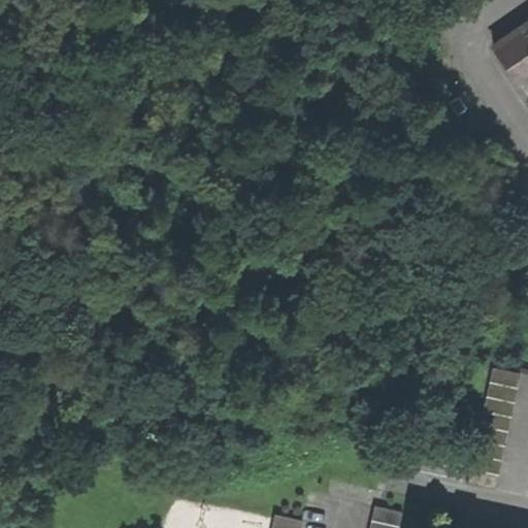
[(527,74),(527,18),(490,42),(517,81),(527,74)]
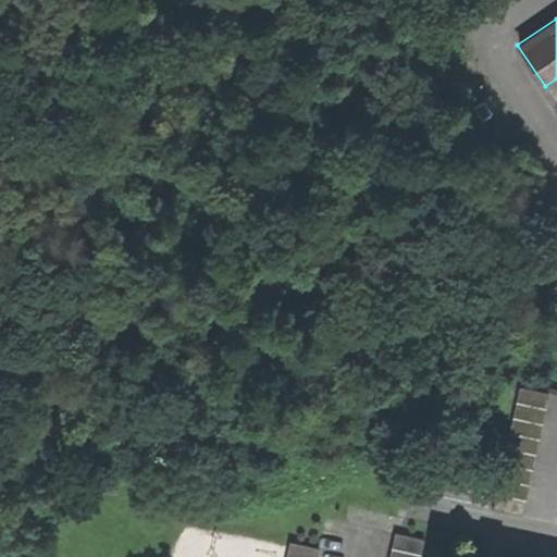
[(487,101),(474,109),(483,122),(495,114),(487,101)]
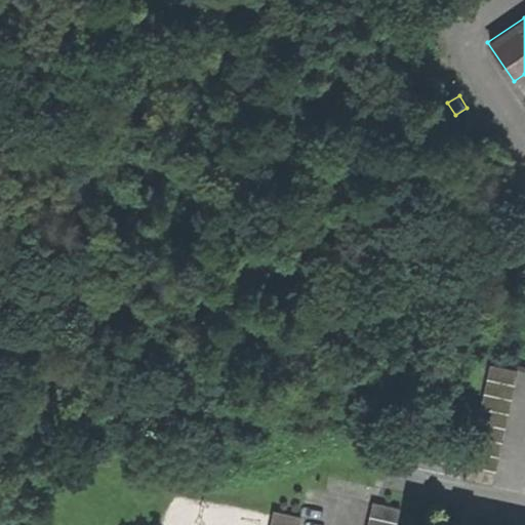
[(489,363),(463,478),(492,484),(518,369),(489,363)]
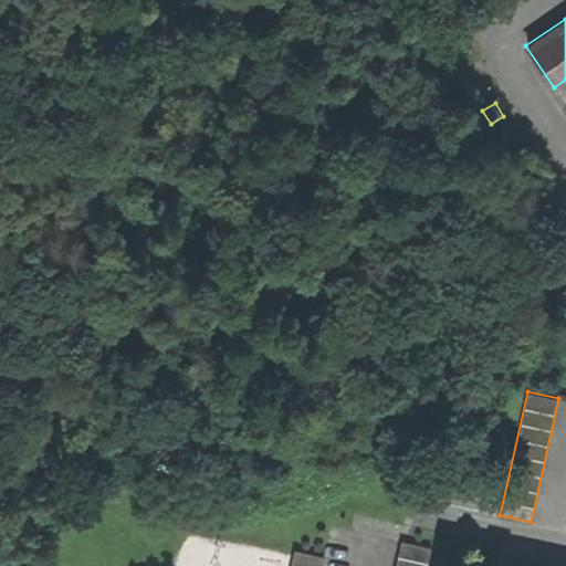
[(400,540),(395,565),(427,565),(431,546),(400,540)]
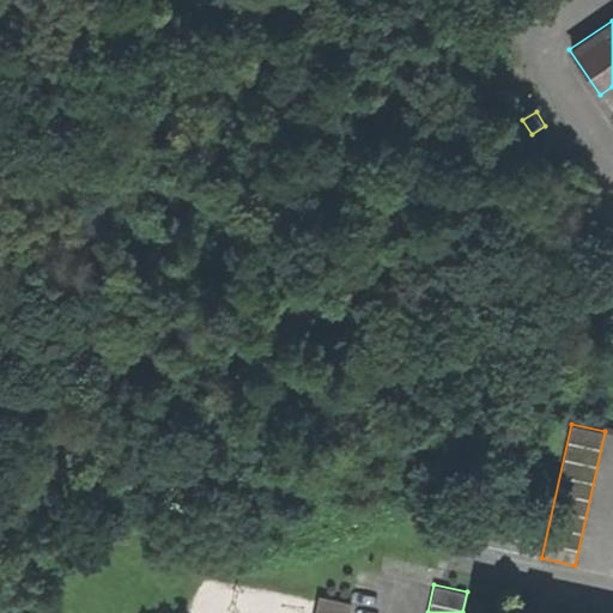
[(319,595),(314,612),(349,612),(352,602),(319,595)]
